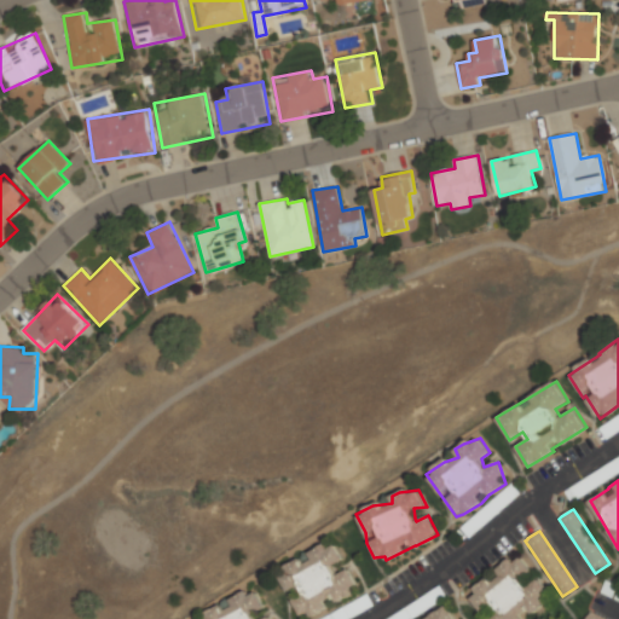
[(310,600),(330,590),(335,600),(359,588),(351,568),(337,574),(334,566),(345,561),(335,541),(310,553),(311,555),(284,568),(290,579),(298,576),(310,600)]
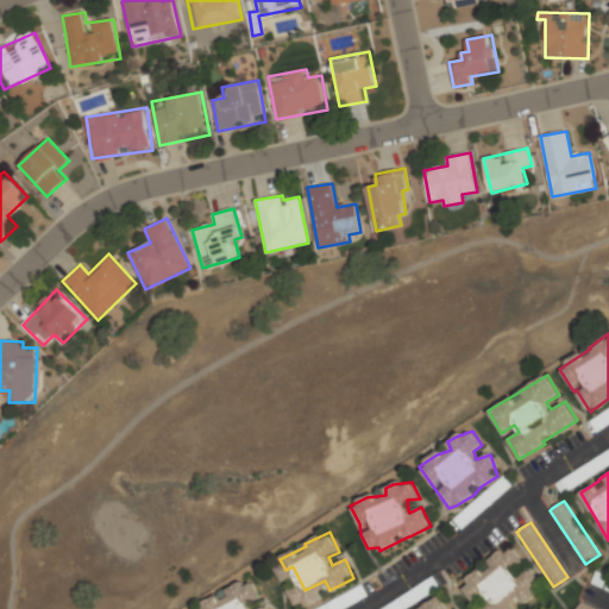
[(508,608),(506,606),(518,596),(525,602),(528,600),(540,584),(529,569),(523,562),(512,545),(487,563),(477,570),(463,588),(473,603),(484,596),(496,604),(489,608),(508,608)]
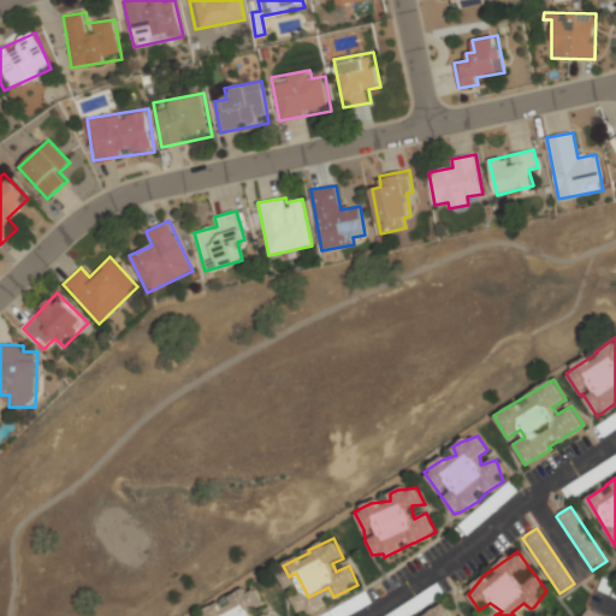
[(615,585),(603,580),(598,591),(615,598),(615,585)]
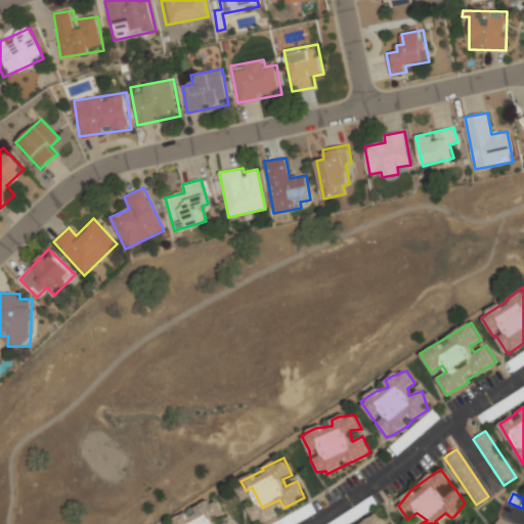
[(174,517),(177,523),(229,523),(229,521),(222,523),(216,523),(214,519),(224,514),(217,497),(174,517)]
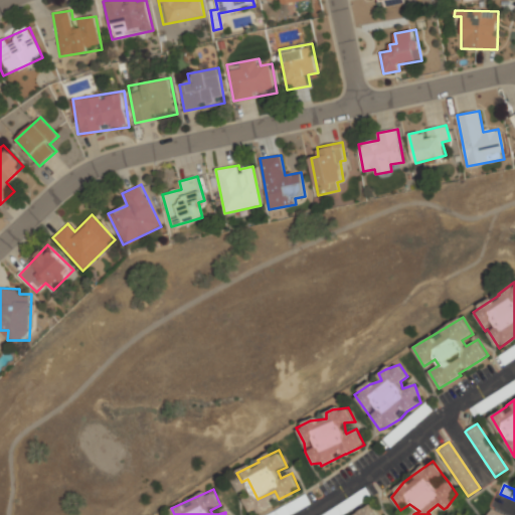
[(355,514),(378,514),(373,505),(355,514)]
